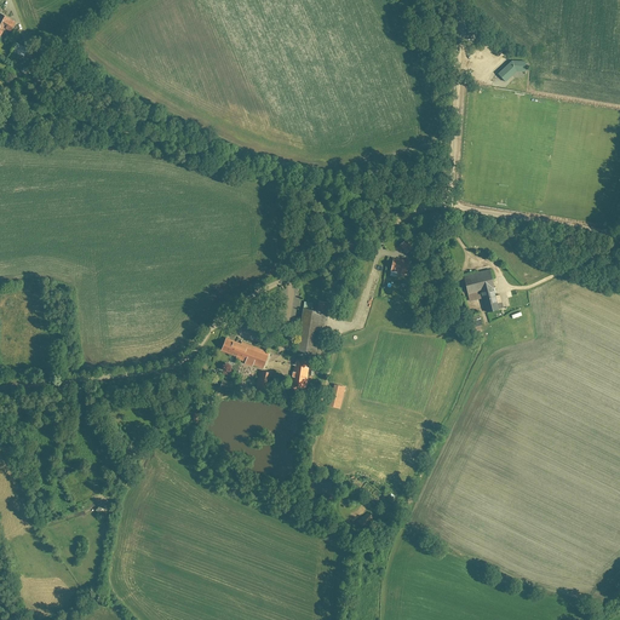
[(0,35),(4,28),(11,32),(16,23),(0,13),(0,35)]
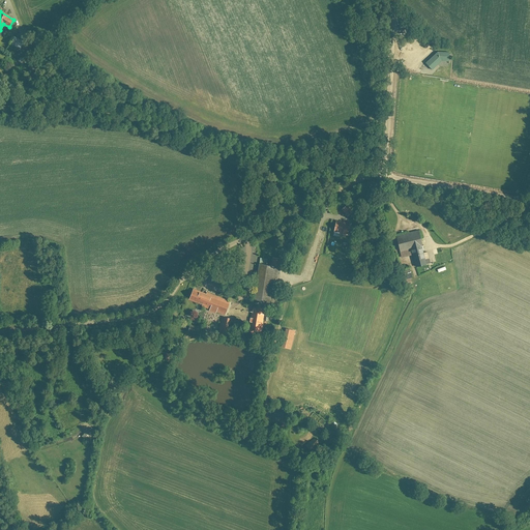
[(15,36),(10,45),(20,50),(24,42),(15,36)]
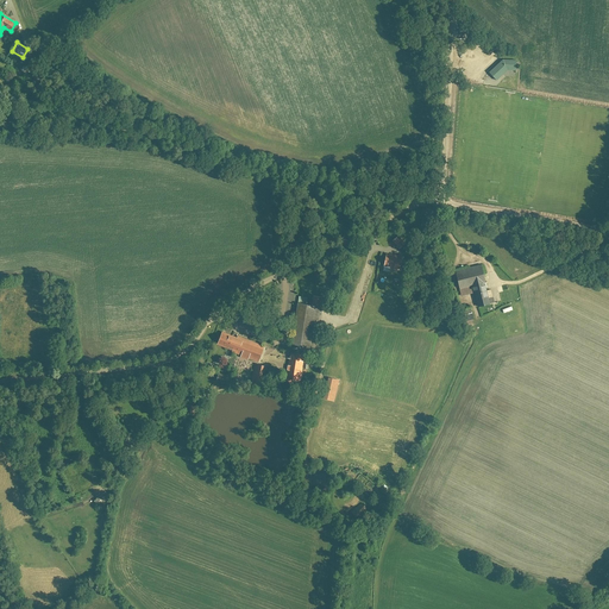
[(489,74),(497,82),(509,70),(519,70),(519,60),(502,60),(489,74)]
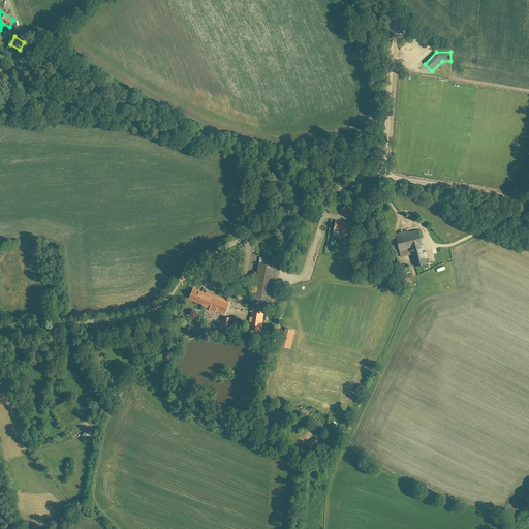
[(341,209),(346,216),(351,212),(346,206),(341,209)]
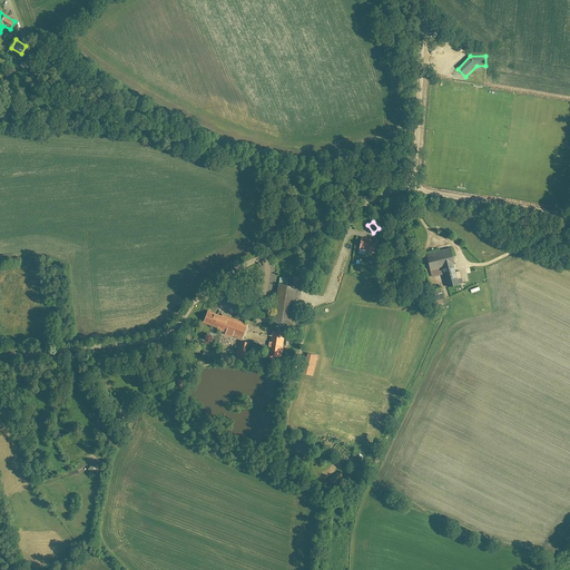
[(362,239),(361,248),(370,251),(370,252),(373,252),(374,252),(376,242),(371,241),(370,242),(367,242),(367,241),(362,239)]
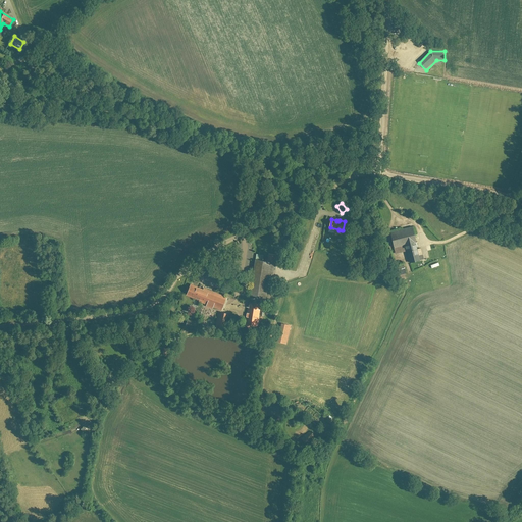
[(424,259),(422,255),(418,256),(418,253),(417,249),(415,243),(416,243),(413,227),(390,232),(395,248),(406,245),(410,263),(424,259)]
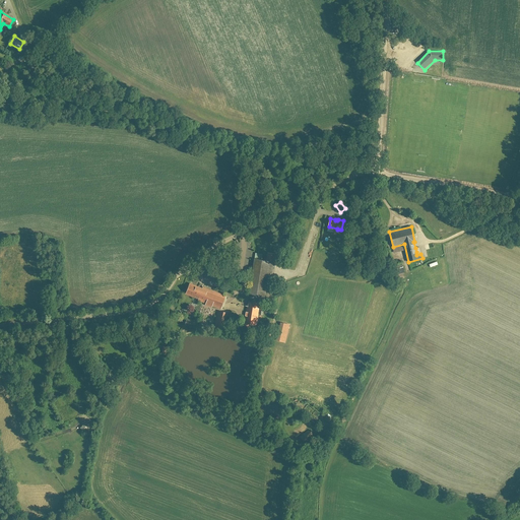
[(265,261),(255,260),(250,295),(266,297),(269,274),(274,275),(277,253),(266,252),(265,261)]
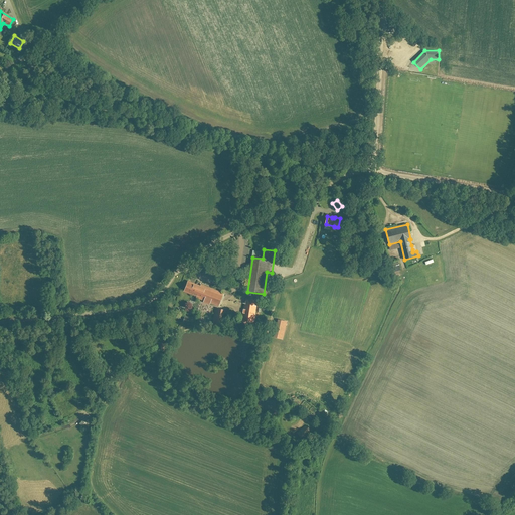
[(187,282),(184,291),(197,296),(196,298),(204,301),(203,302),(209,304),(210,303),(218,306),(223,293),(201,285),(200,287),(187,282)]
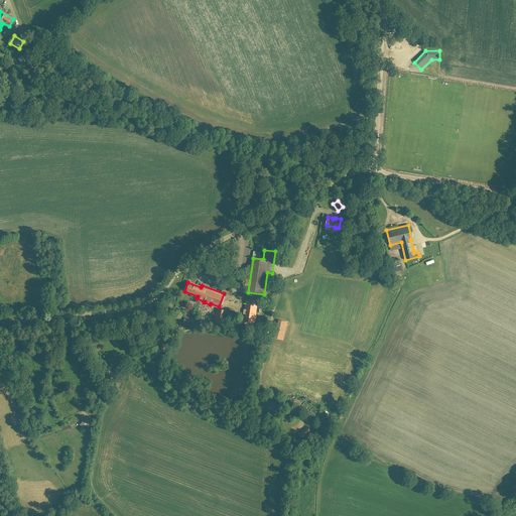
[(247,303),(243,321),(254,324),(258,305),(247,303)]
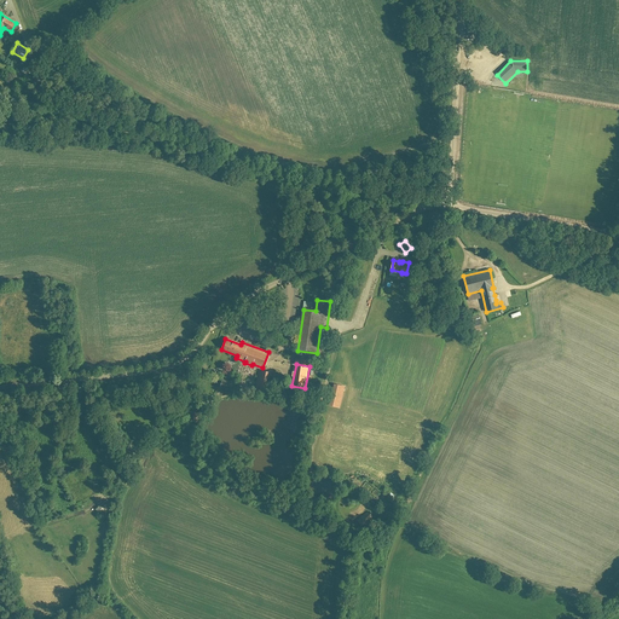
[(259,371),(254,389),(266,393),(271,374),(259,371)]
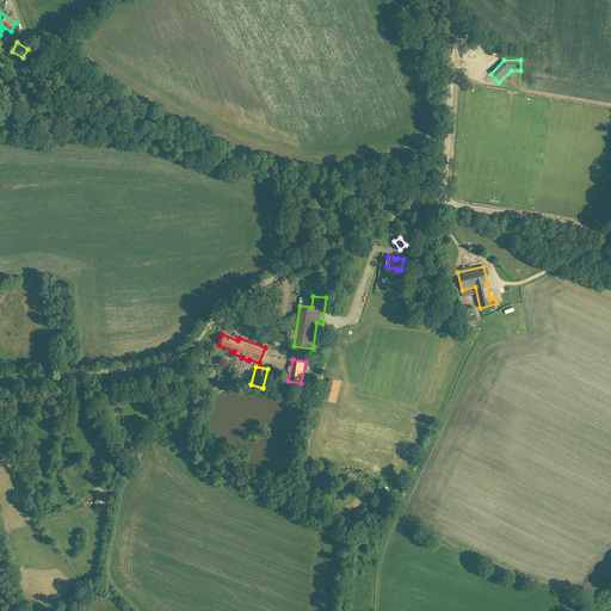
[(215,372),(211,382),(230,389),(234,378),(215,372)]
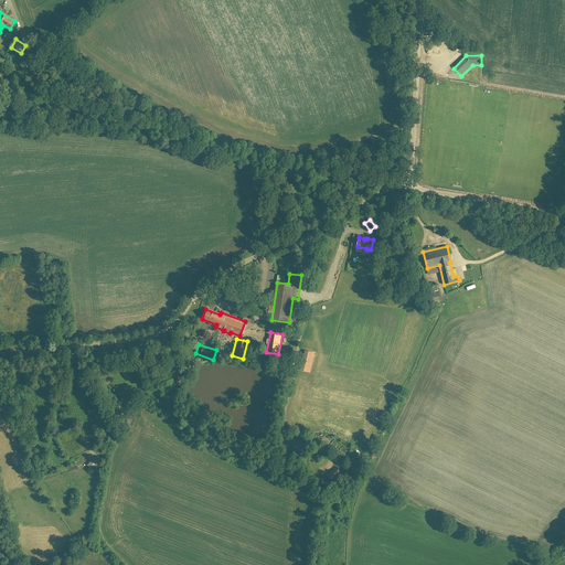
[(170,376),(170,388),(180,388),(180,376),(176,376),(170,376)]
